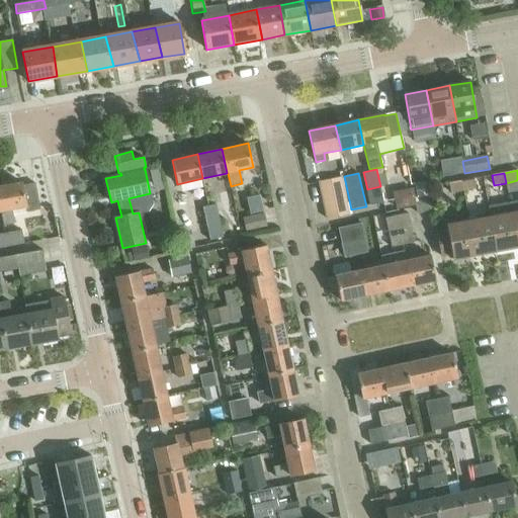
[(460,180),(462,191),(476,189),(473,178),(460,180)]
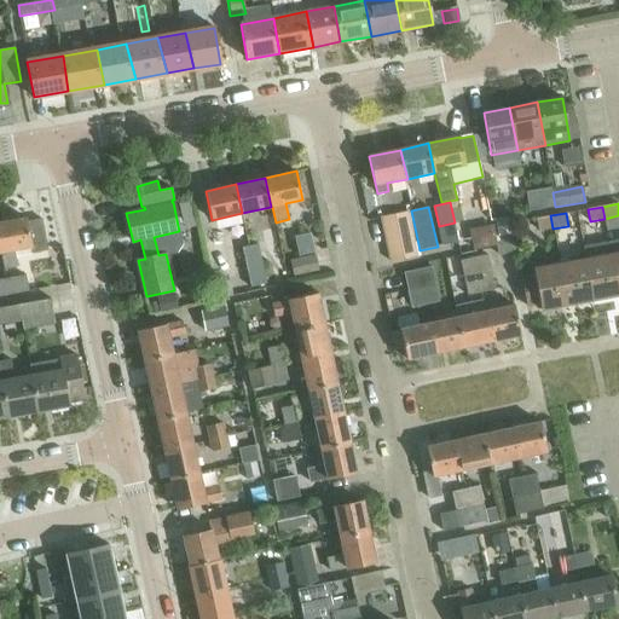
[(381,218),(391,262),(417,256),(412,231),(401,233),(397,214),(381,218)]
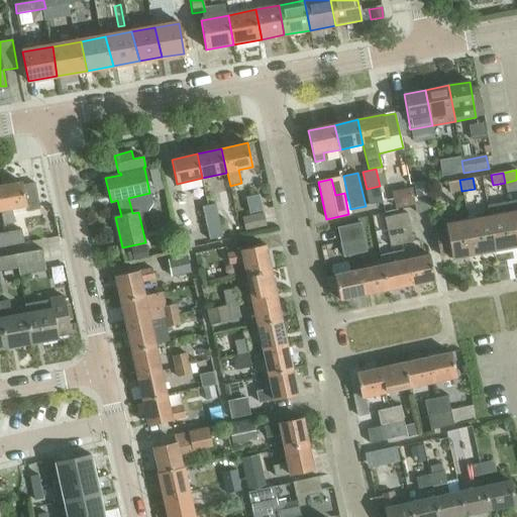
[(447,182),(449,193),(461,191),(459,180),(447,182)]
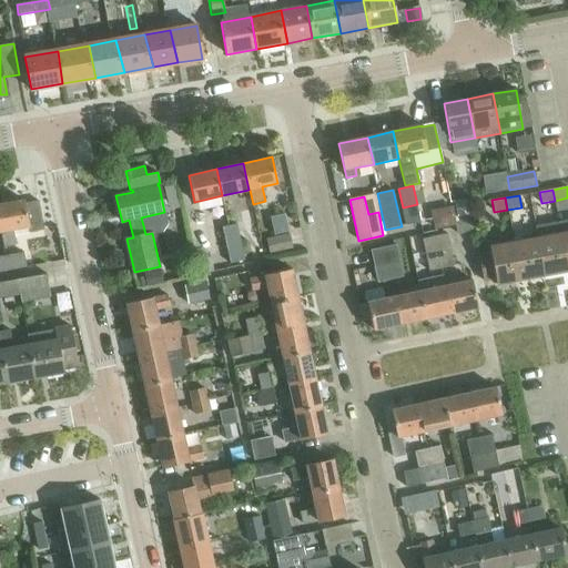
[(0,204),(0,225),(1,232),(3,246),(16,244),(13,230),(28,226),(29,233),(43,230),(39,201),(24,204),(24,201),(0,204)]
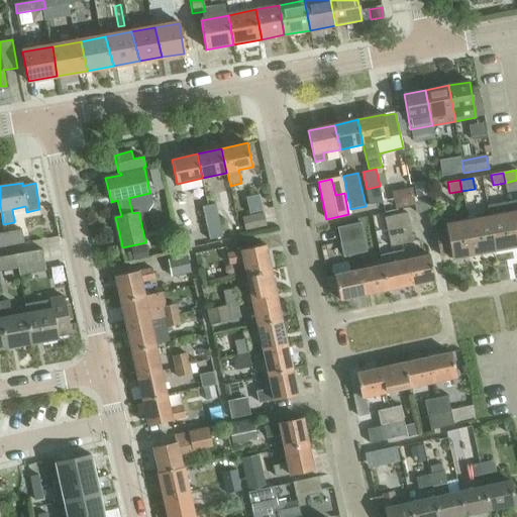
[(367,189),(370,205),(383,202),(380,186),(367,189)]
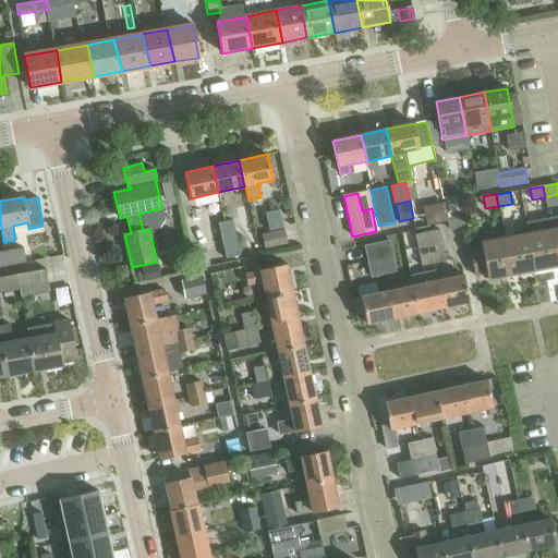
[(444,204),(423,208),(427,226),(448,220),(446,214),(444,204)]
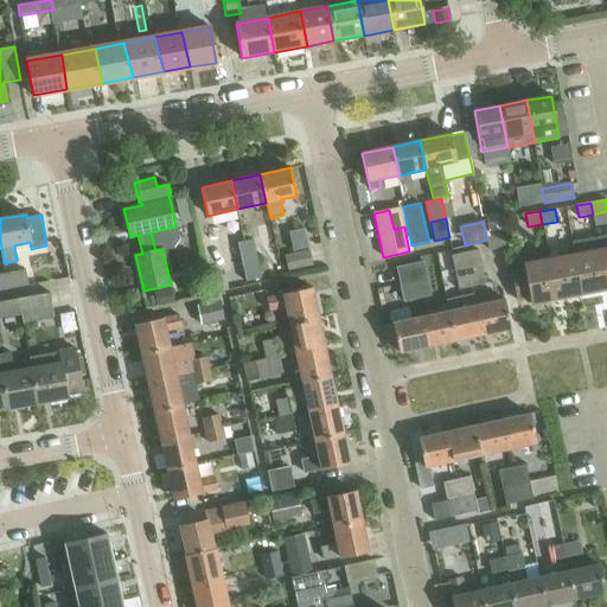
[(304,228),(288,231),(293,251),(308,248),(304,228)]
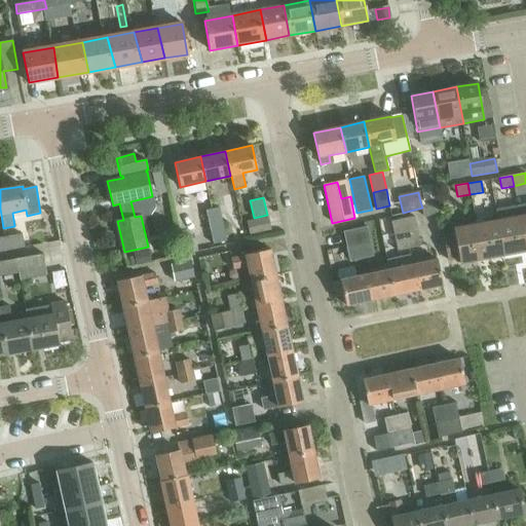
[(423,201),(420,201),(422,208),(422,209),(435,205),(434,199),(423,202),(423,201)]
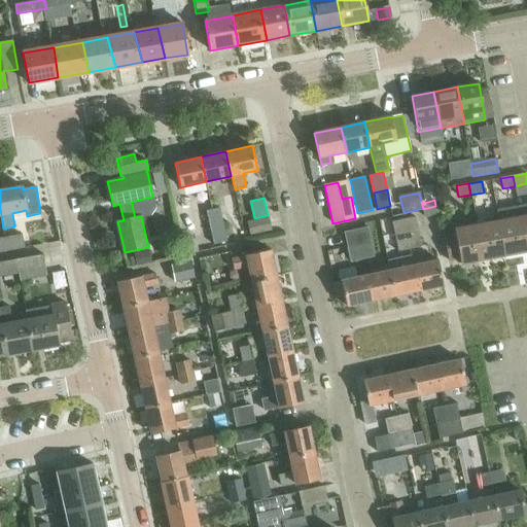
[(526,204),(518,206),(526,251),(526,204)]
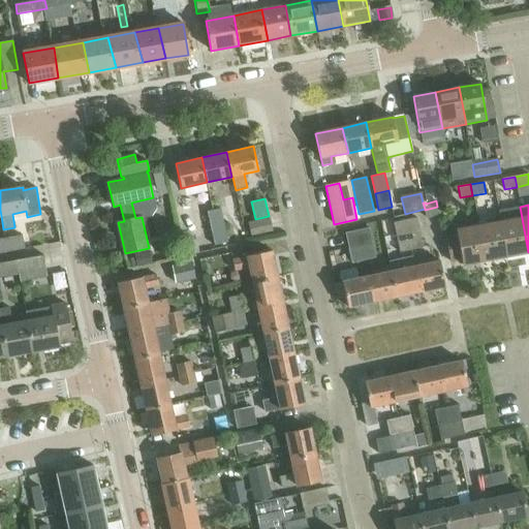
[(425,210),(424,210),(426,219),(439,216),(437,207),(425,210)]
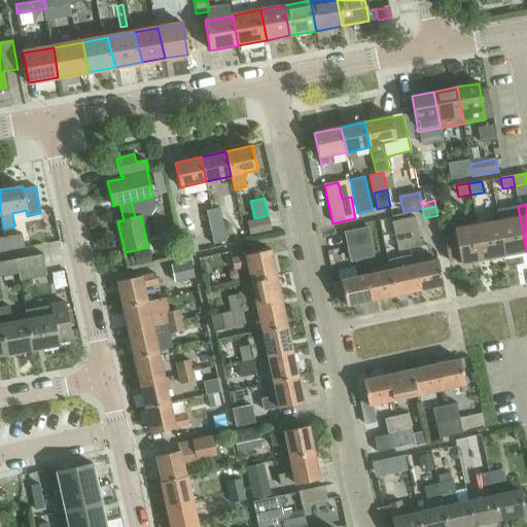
[(498,220),(504,255),(526,251),(518,206),(496,210),(498,220)]
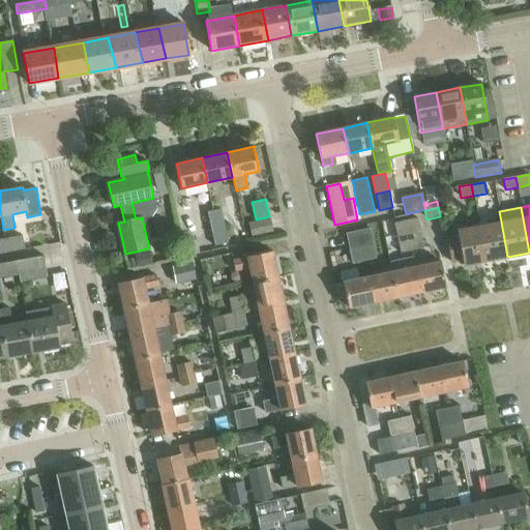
[(207,212),(214,246),(229,243),(221,209),(207,212)]
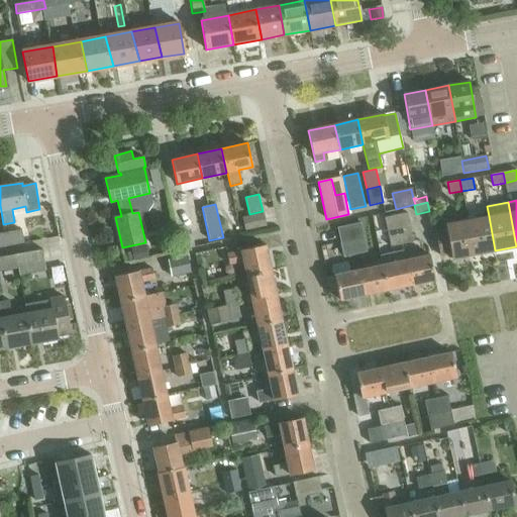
[(384,217),(387,232),(410,227),(407,212),(384,217)]
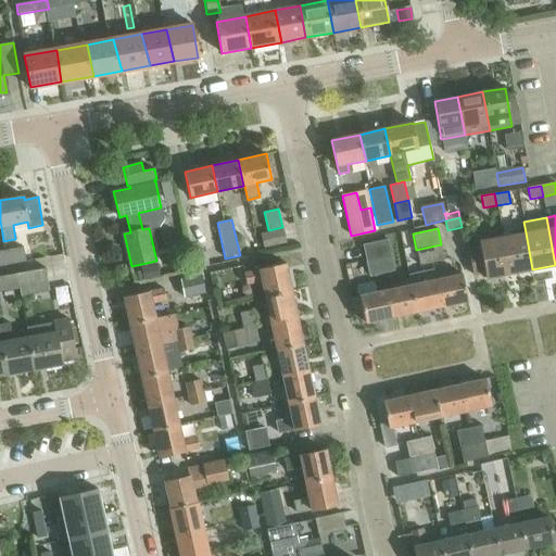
[(283,229),(262,235),(264,248),(286,243),(283,229)]
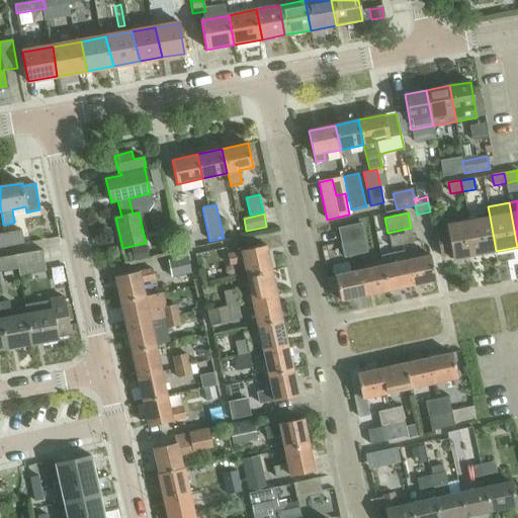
[(468,221),(475,255),(496,251),(490,217),(468,221)]
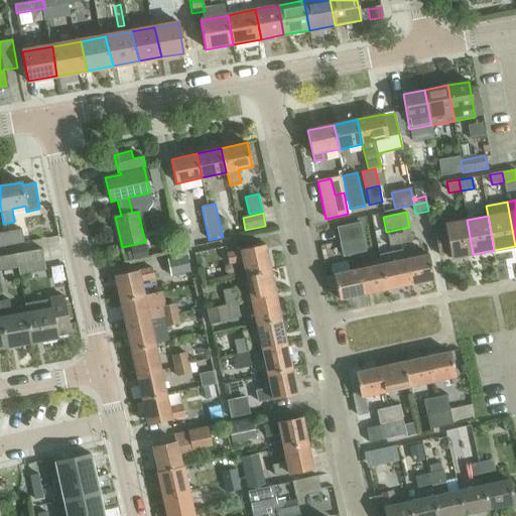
[(435,232),(440,256),(450,254),(452,258),(473,254),(467,220),(444,224),(445,230),(435,232)]
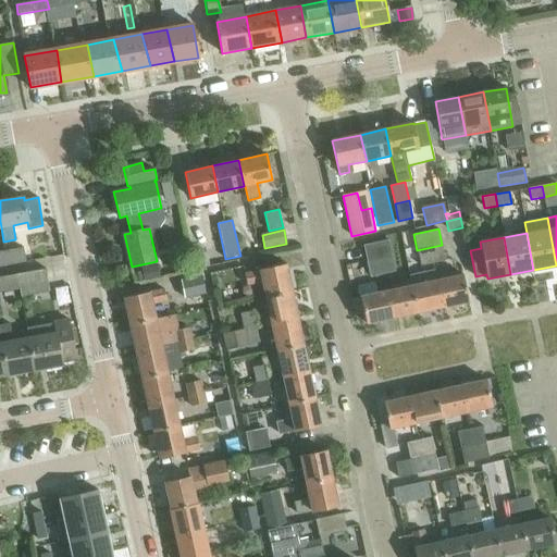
[(363,246),(367,261),(392,256),(388,240),(363,246)]
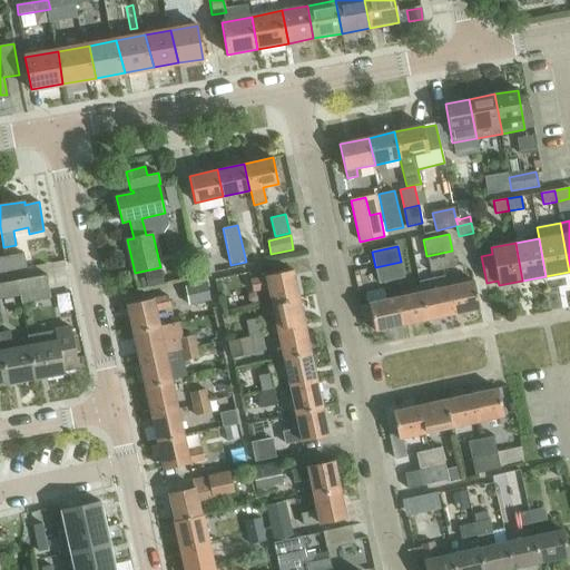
[(431,273),(457,266),(452,251),(426,256),(431,273)]
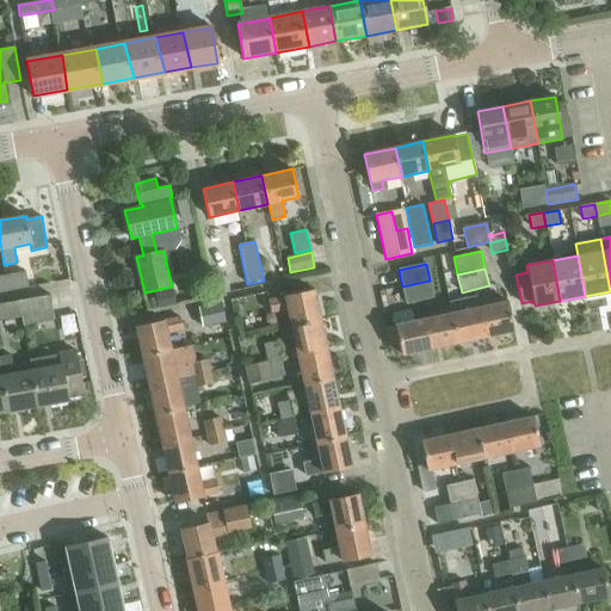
[(6,275),(8,290),(28,287),(25,271),(6,275)]
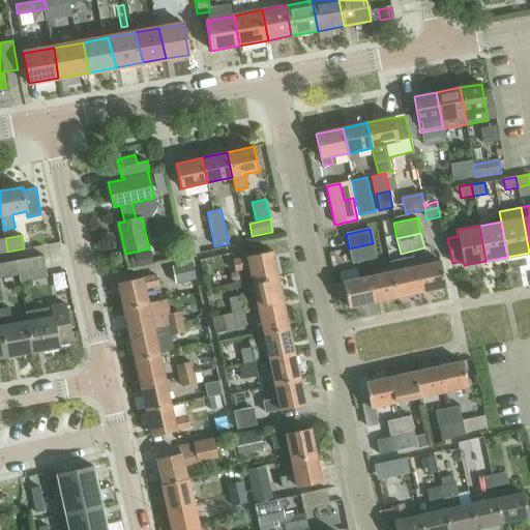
[(196,240),(183,243),(185,256),(199,254),(196,240)]
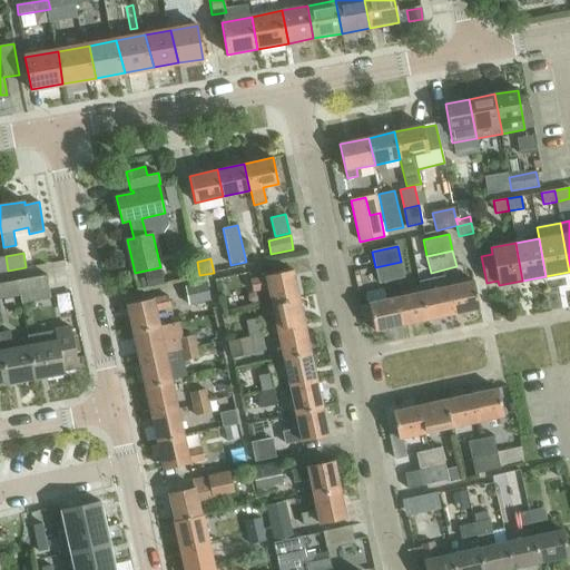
[(379,283),(404,278),(401,262),(375,267),(379,283)]
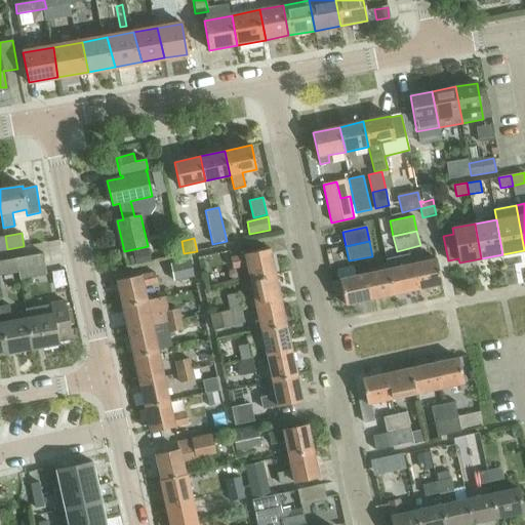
[(230,257),(233,269),(246,266),(249,280),(275,274),(270,248),(230,257)]
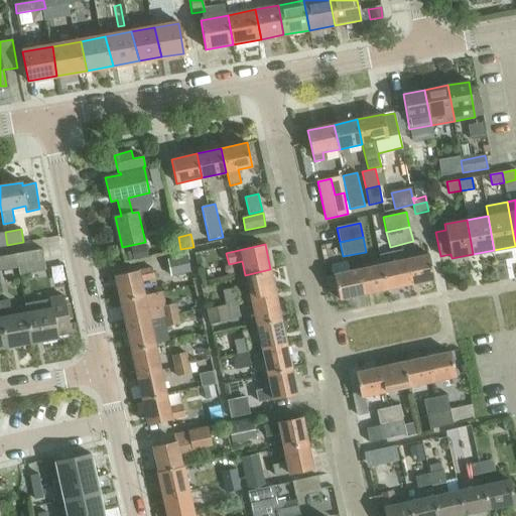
[(145,246),(131,249),(134,260),(148,257),(145,246)]
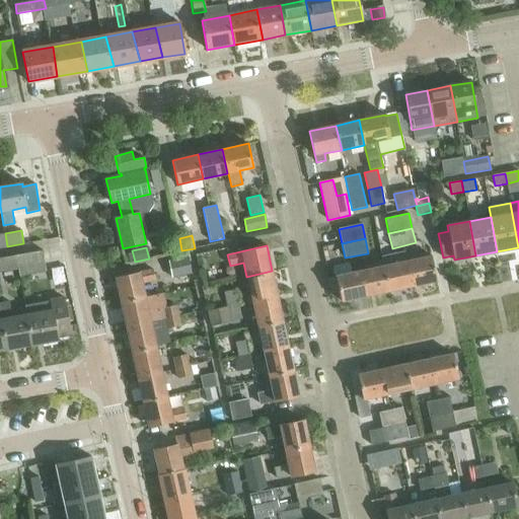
[(15,255),(18,270),(19,276),(46,271),(43,250),(15,255)]
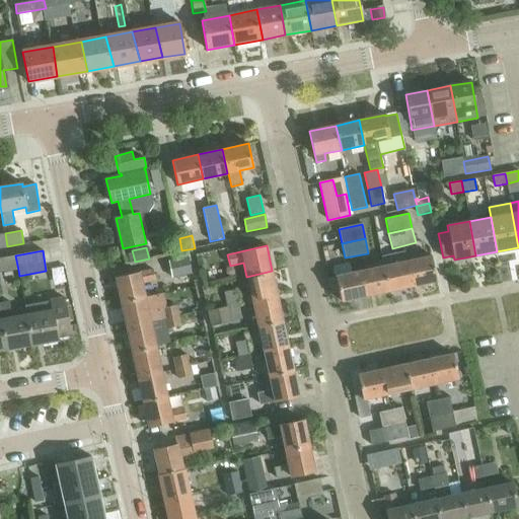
[(0,257),(0,272),(18,270),(15,255),(0,257)]
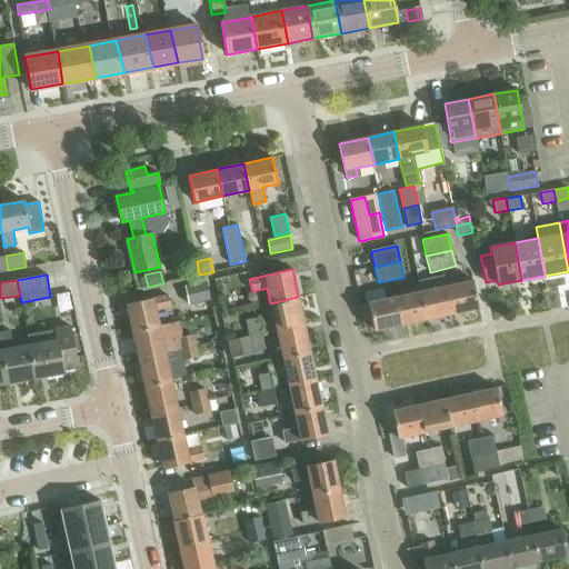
[(447,286),(452,312),(478,307),(472,280),(447,286)]
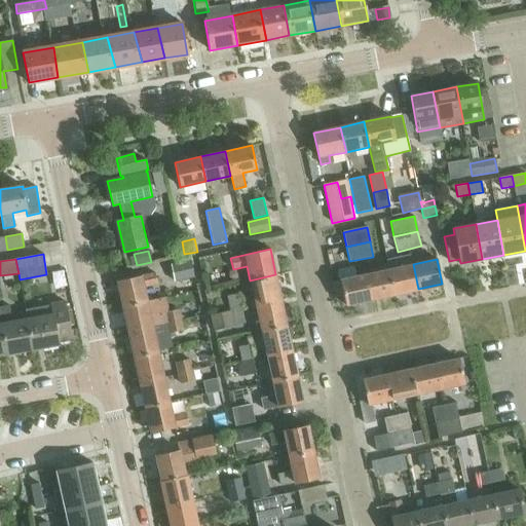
[(189,261),(171,265),(175,283),(193,278),(189,261)]
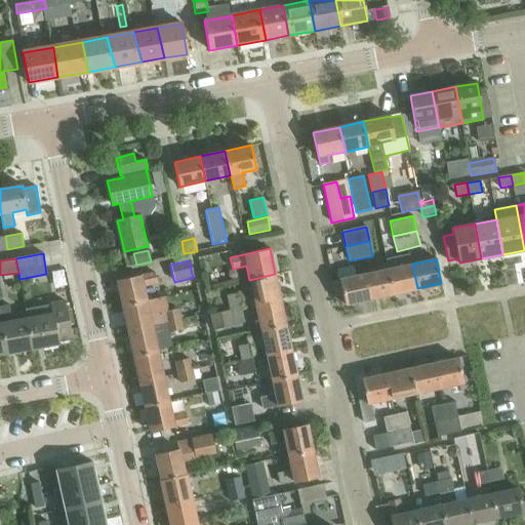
[(412,264),(388,270),(393,293),(417,288),(412,264)]
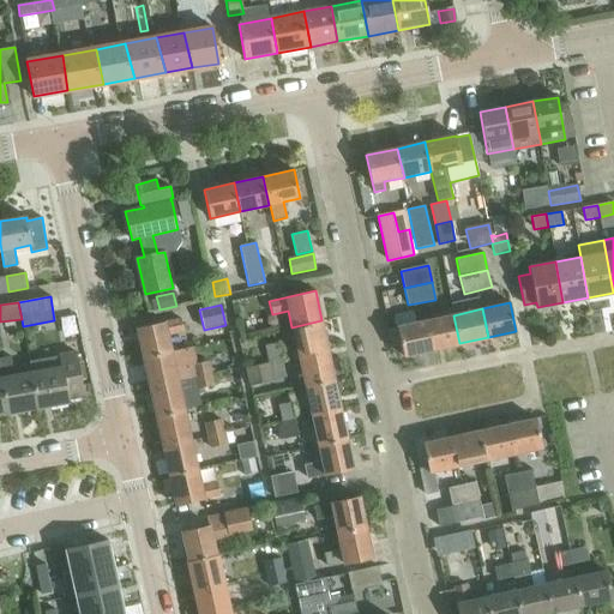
[(425,321),(431,349),(459,343),(453,315),(453,314),(425,321)]
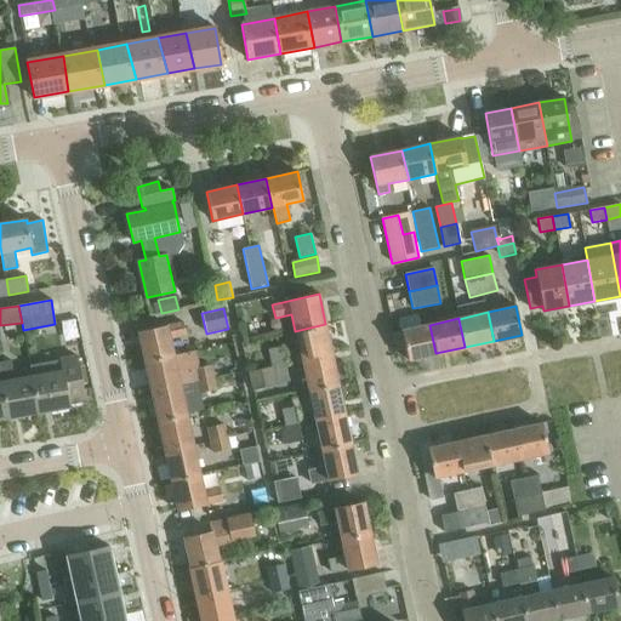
[(138,331),(144,362),(175,355),(171,340),(186,336),(183,322),(138,331)]
